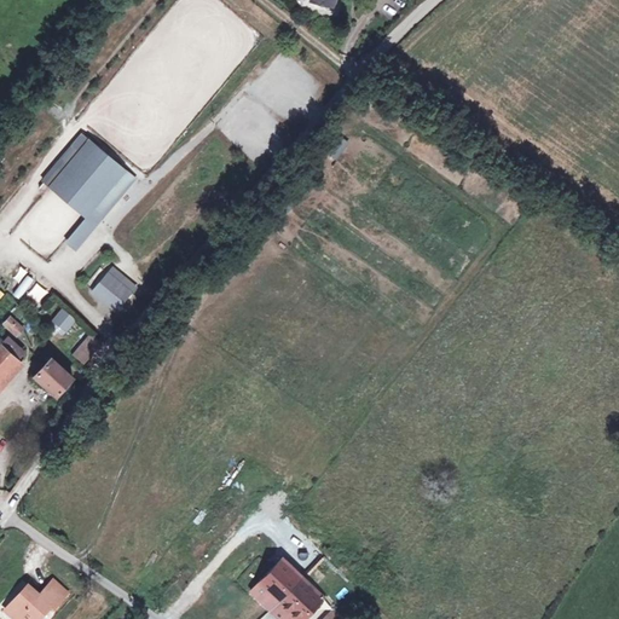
[(123,171),(87,142),(81,136),(71,148),(77,152),(48,187),(85,217),(123,171)]
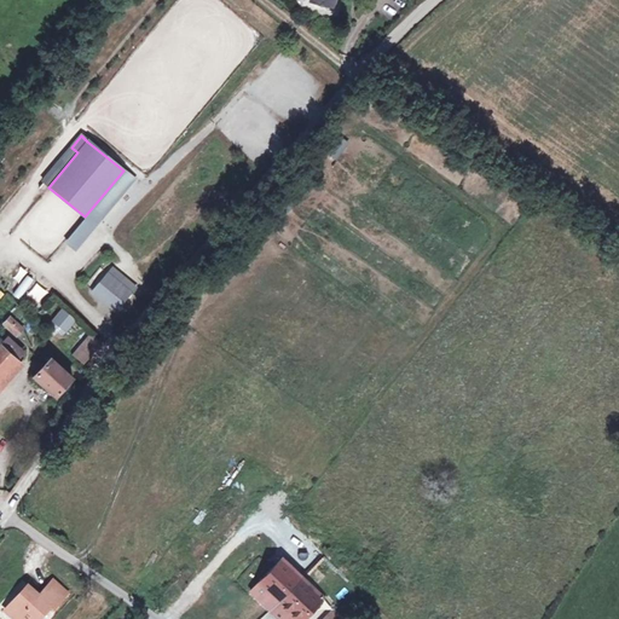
[(123,171),(85,217),(86,218),(93,225),(132,179),(123,171)]
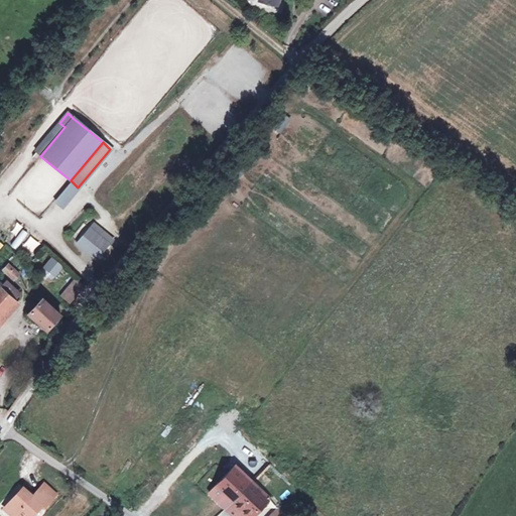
[(78,187),(72,181),(55,202),(61,207),(78,187)]
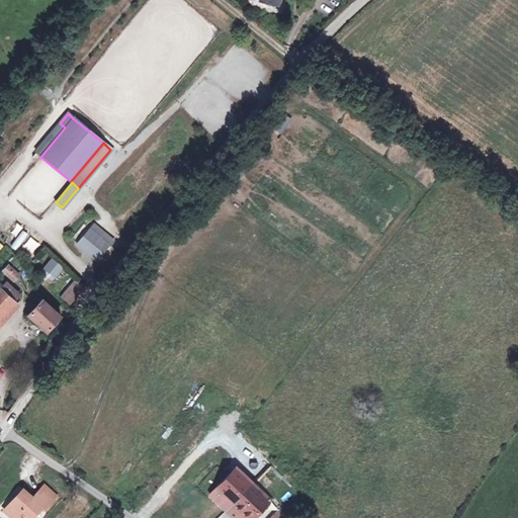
[(89,229),(76,244),(94,260),(107,246),(89,229)]
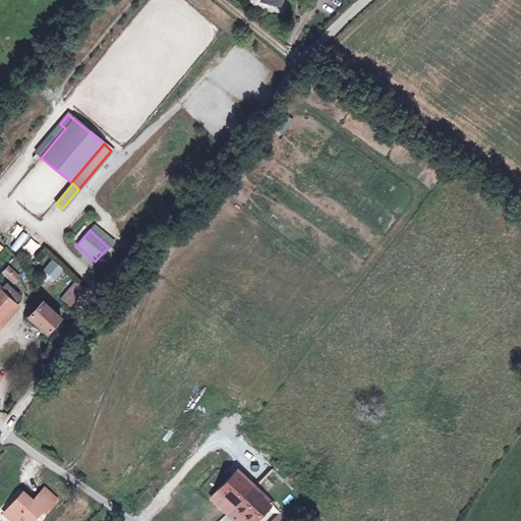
[(17,252),(30,236),(22,231),(11,248),(17,252)]
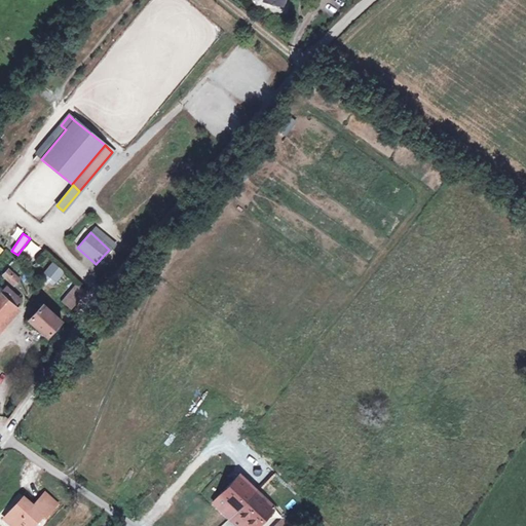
[(31,239),(20,254),(26,259),(37,245),(31,239)]
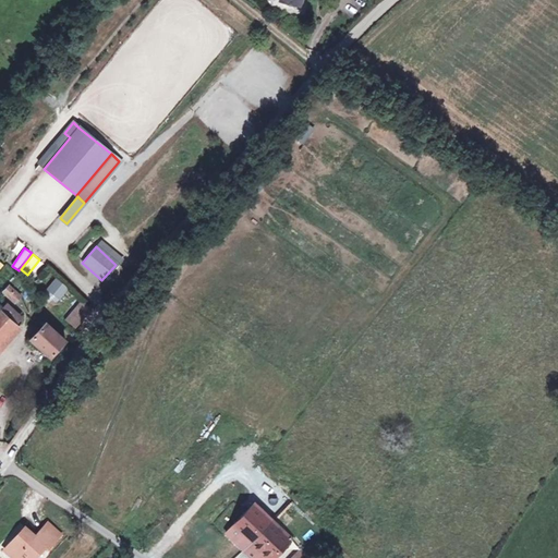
[(53,281),(47,290),(57,298),(63,289),(53,281)]
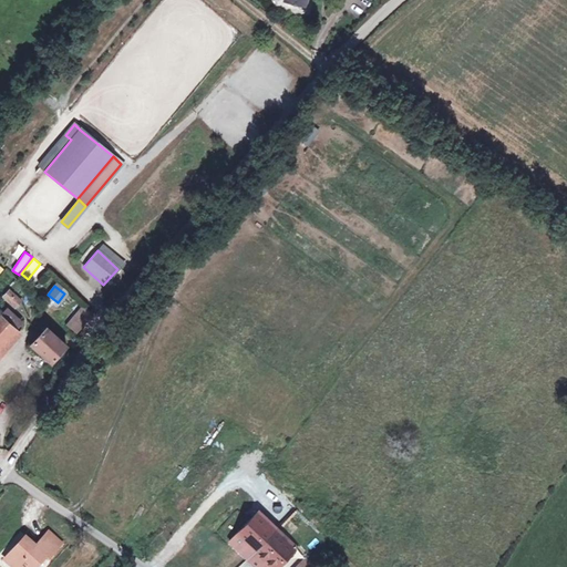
[(3,298),(16,309),(23,300),(11,289),(3,298)]
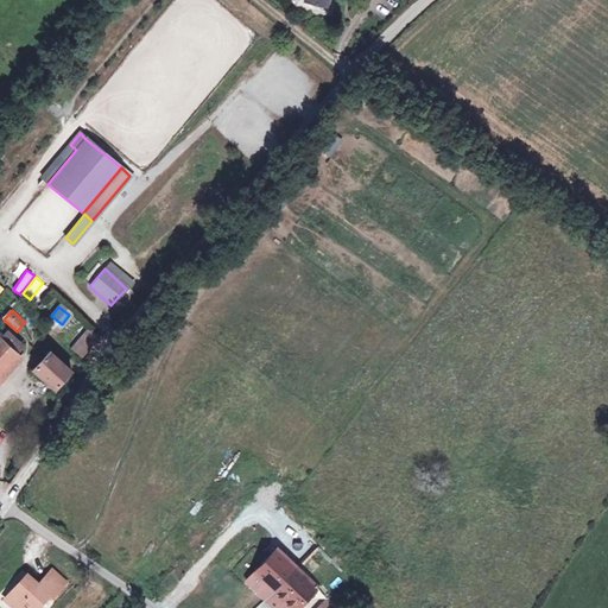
[(96,336),(87,328),(70,348),(81,356),(96,336)]
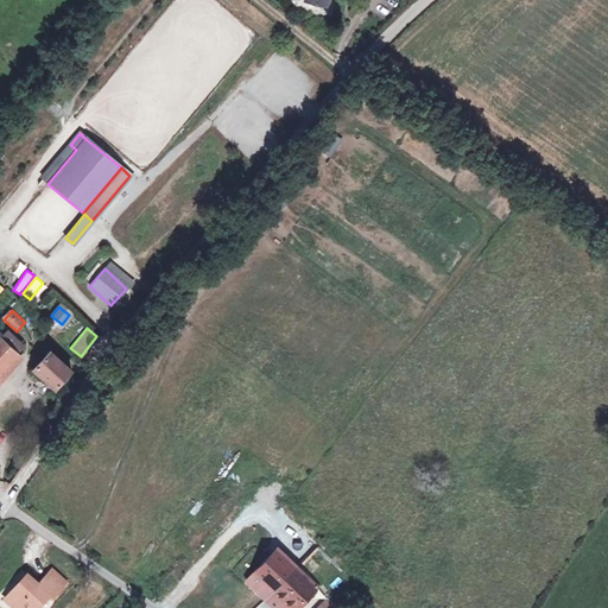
[(0,375),(18,355),(0,340),(0,375)]
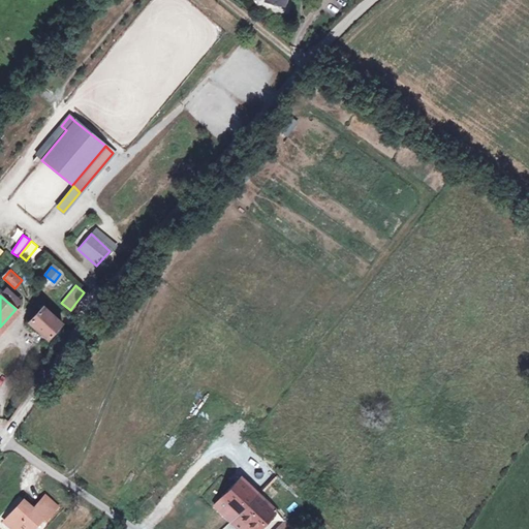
[(60,321),(40,306),(28,322),(47,337),(60,321)]
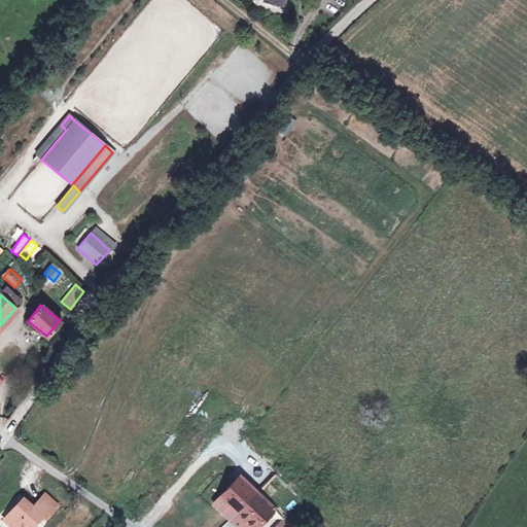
[(223,504),(233,514),(253,493),(236,475),(208,502),(216,511),(223,504)]
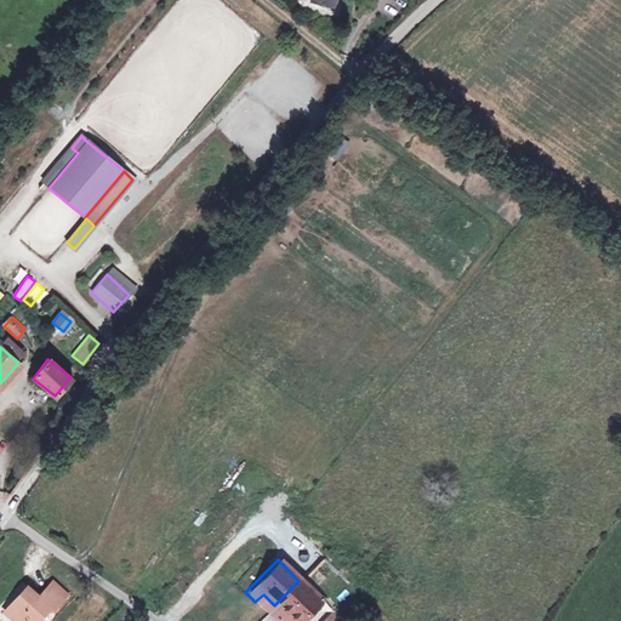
[(298,581),(274,605),(266,613),(271,617),(278,610),(289,620),(305,620),(322,605),(298,581)]
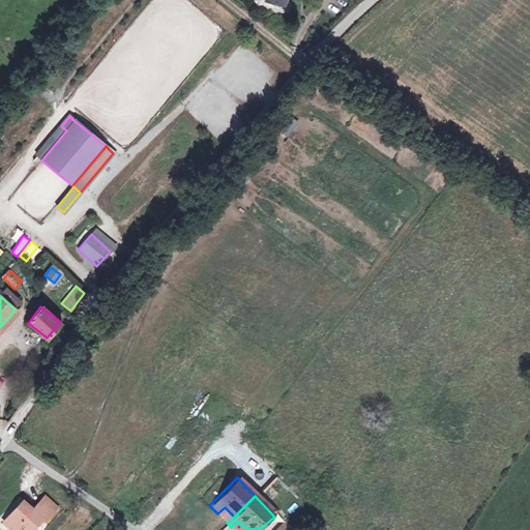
[(59,509),(47,498),(35,508),(26,500),(8,520),(15,526),(12,528),(13,529),(28,529),(30,528),(32,529),(34,529),(45,520),(48,522),(59,509)]
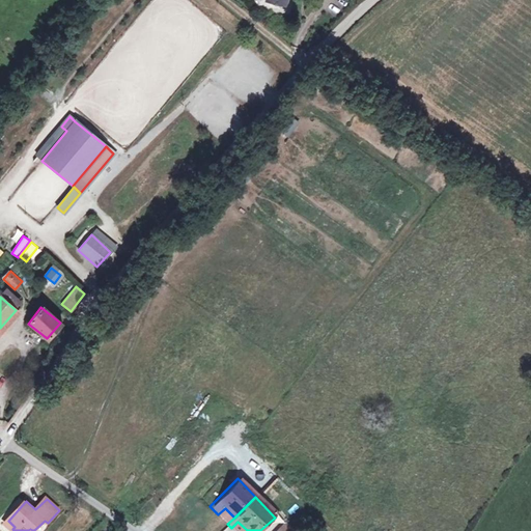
[(234,518),(225,508),(218,514),(227,524),(234,518)]
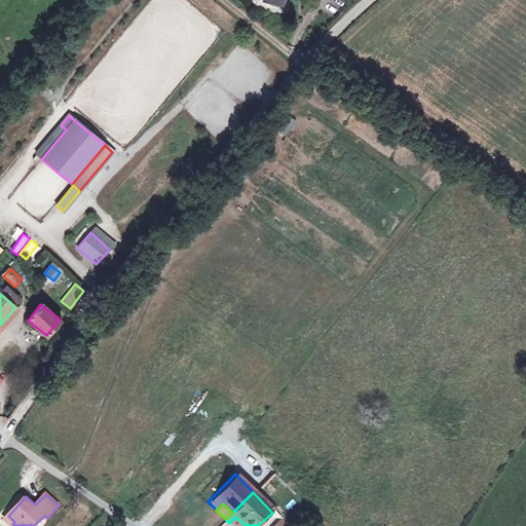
[(14,522),(8,516),(6,519),(12,524),(14,522)]
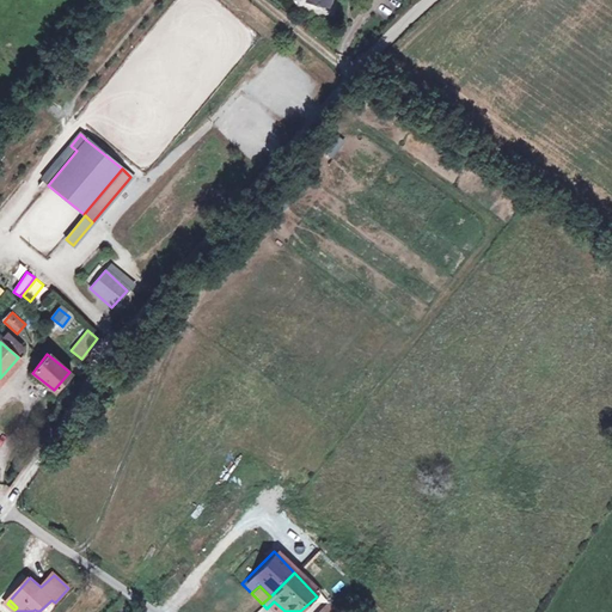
[(285,611),(274,601),(267,609),(269,611),(285,611)]
